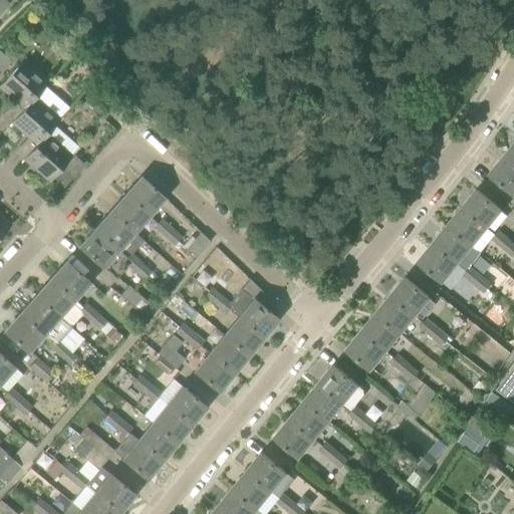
[(0,0),(0,15),(9,5),(3,0),(0,0)]
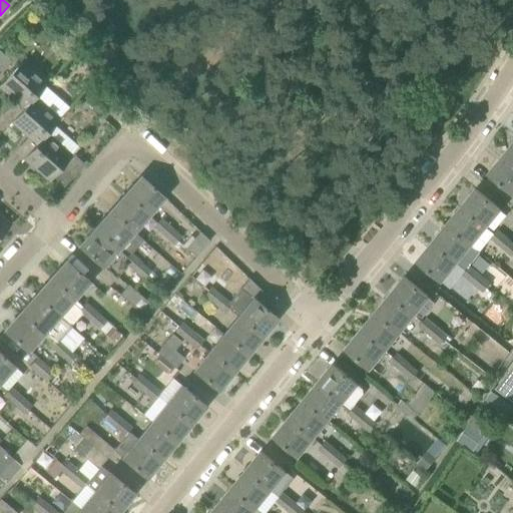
[(49,81),(24,60),(26,57),(25,56),(0,84),(0,86),(1,85),(13,95),(12,97),(13,97),(15,94),(27,105),(44,86),(45,86),(49,81)]
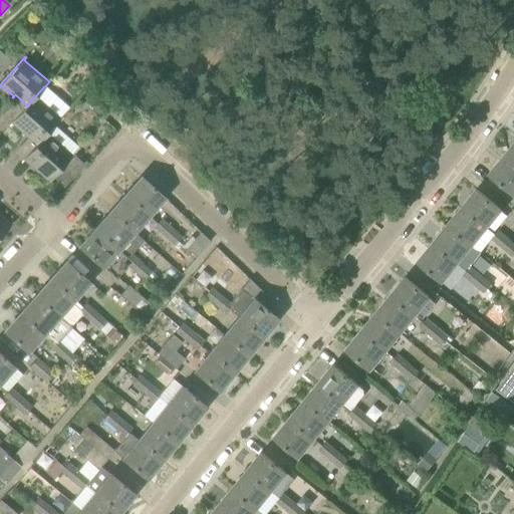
[(92,79),(100,70),(91,62),(86,67),(83,71),(92,79)]
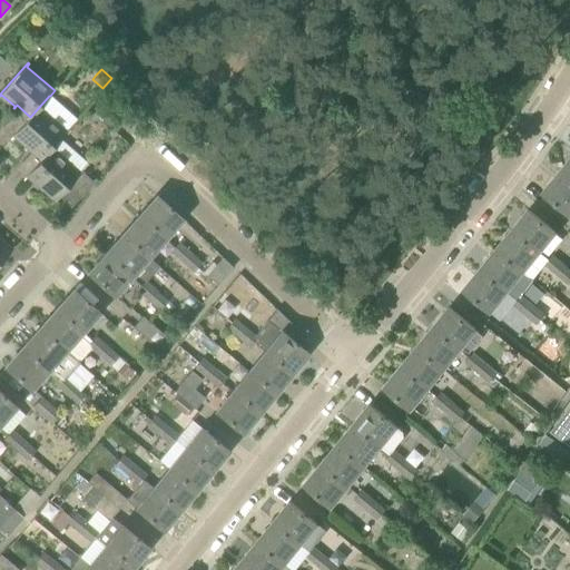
[(104,104),(125,123),(134,111),(112,94),(107,88),(97,98),(104,104)]
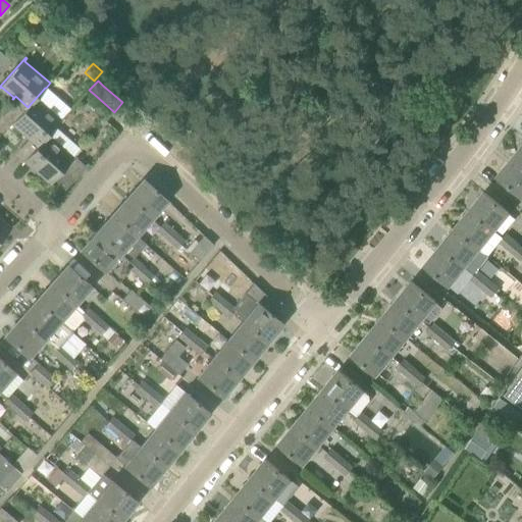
[(28,134),(40,144),(40,145),(54,128),(70,110),(46,88),(45,88),(28,107),(9,127),(10,128),(14,123),(25,135),(24,136),(25,137),(28,134)]
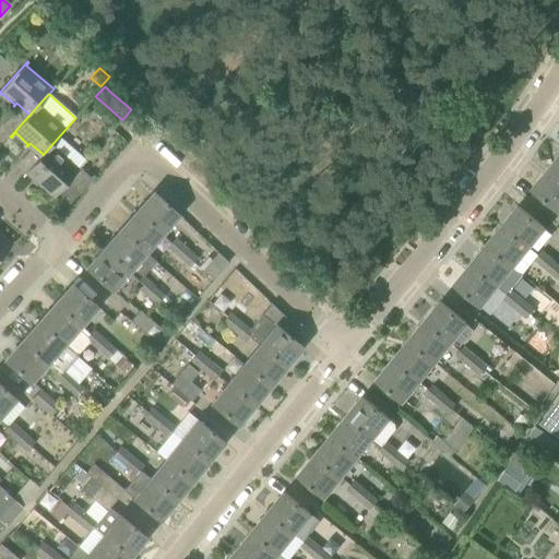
[(114,130),(122,120),(102,102),(93,111),(114,130)]
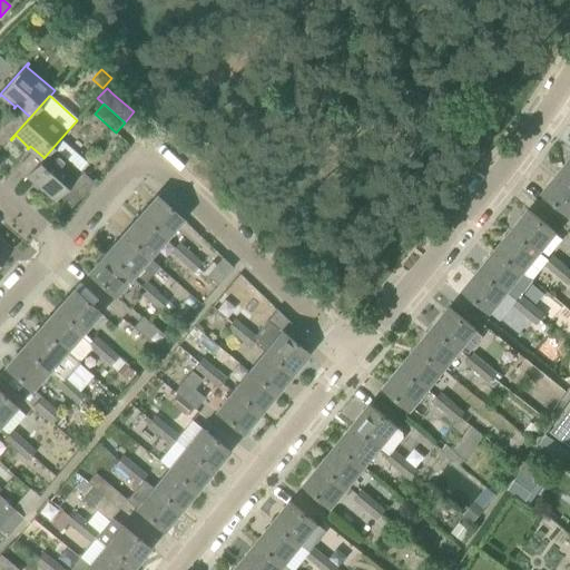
[(87,164),(59,140),(43,158),(43,157),(23,180),(30,175),(42,186),(40,188),(40,189),(42,188),(55,199),(50,204),(51,205),(61,195),(72,204),(70,207),(71,208),(96,179),(84,169),(87,164)]
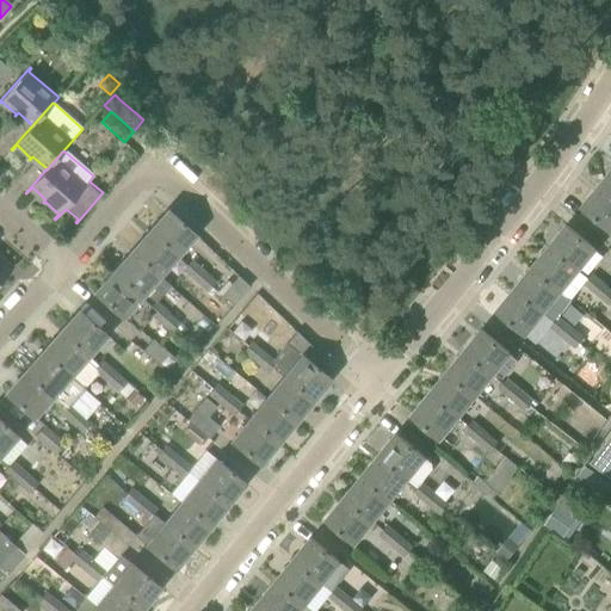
[(610,172),(600,186),(610,195),(610,172)]
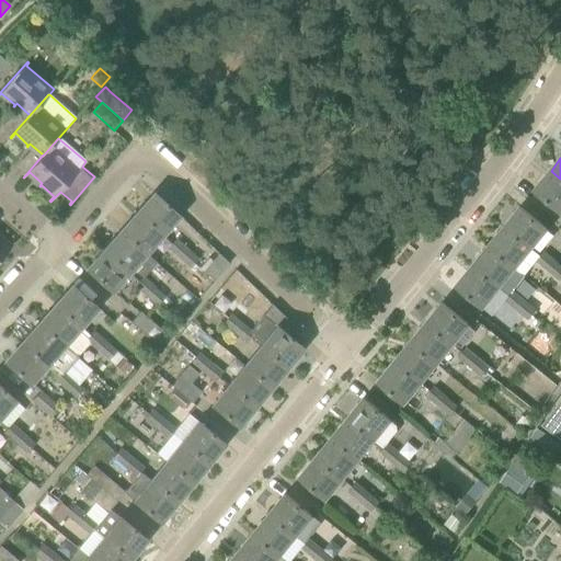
[(560,179),(551,171),(535,191),(560,212),(560,210),(560,179)]
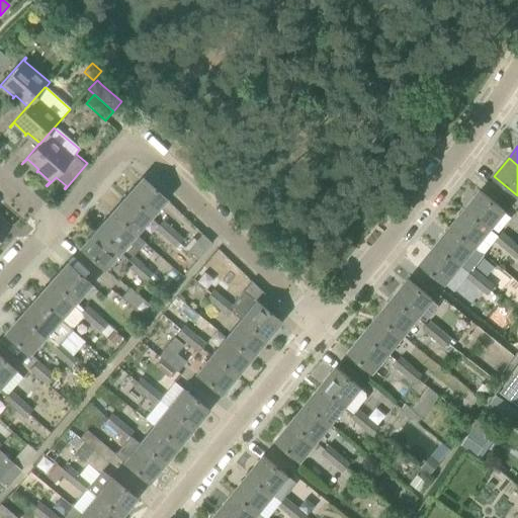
[(150,217),(151,217),(166,199),(143,178),(127,196),(150,217)]
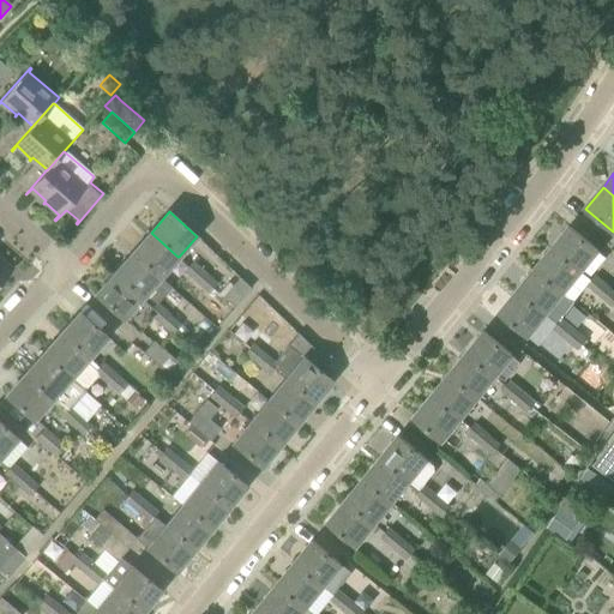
[(599,251),(570,227),(553,248),(581,271),(582,271),(599,251)]
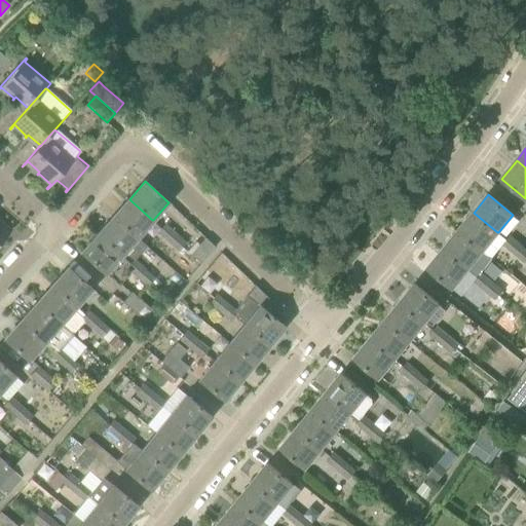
[(137,237),(152,220),(129,199),(113,217),(137,237)]
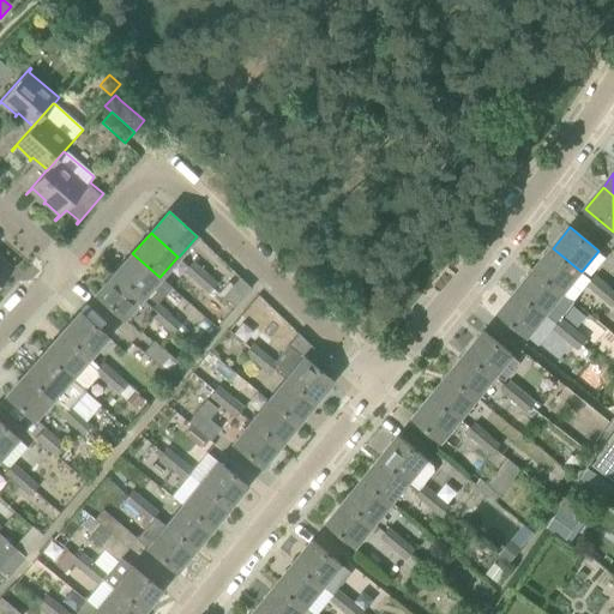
[(535,270),(564,293),(575,301),(587,286),(591,280),(582,271),(581,271),(553,248),(535,270)]
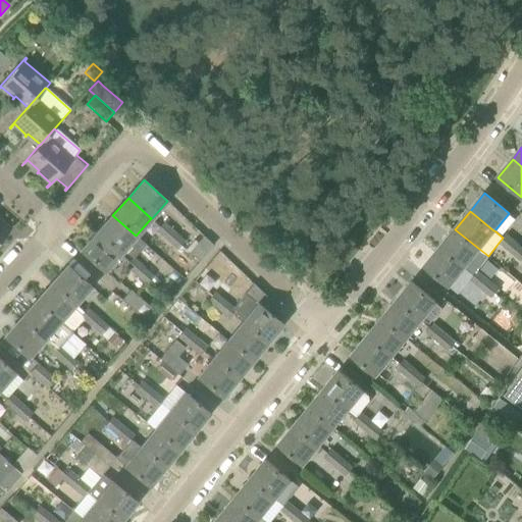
[(112,215),(97,233),(128,261),(125,266),(129,269),(136,275),(144,265),(134,256),(145,244),(136,236),(112,215)]
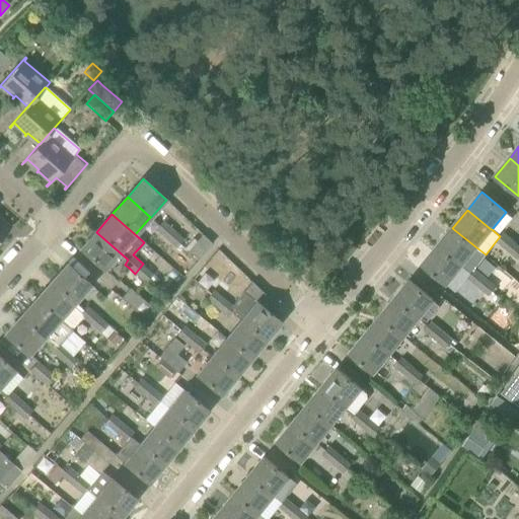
[(0,239),(13,224),(12,224),(8,228),(0,220),(0,239)]
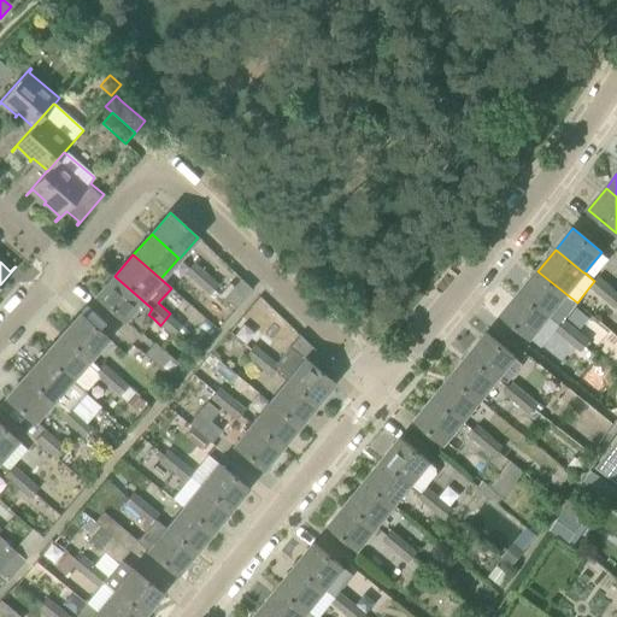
[(198,285),(207,272),(194,262),(184,272),(198,285)]
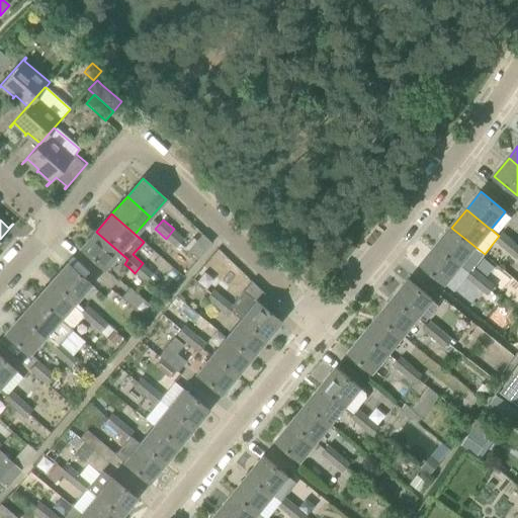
[(436,246),(460,265),(476,247),(451,228),(436,246)]
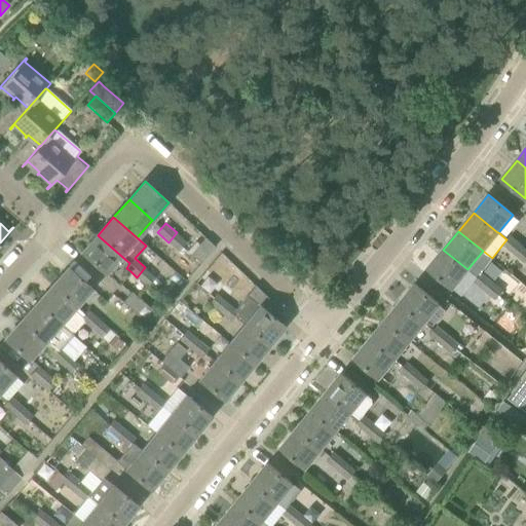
[(177,232),(168,242),(179,252),(183,247),(187,242),(177,232)]
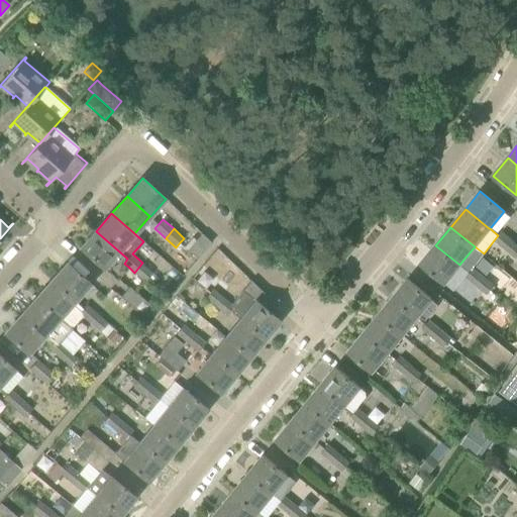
[(124,264),(127,259),(96,231),(81,248),(117,280),(128,267),(124,264)]
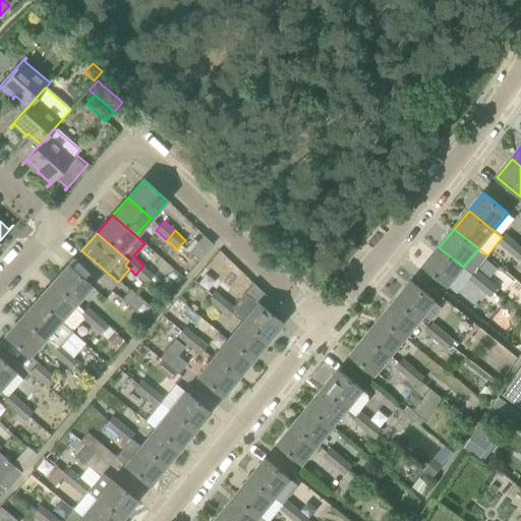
[(517,242),(516,241),(506,233),(502,237),(498,242),(509,251),(517,242)]
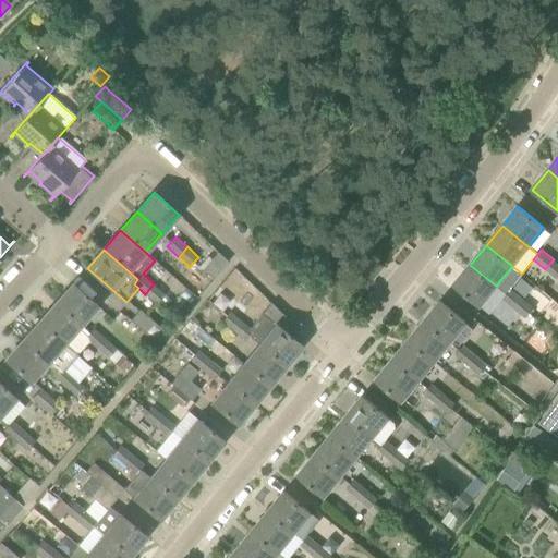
[(202,269),(211,278),(214,279),(228,262),(218,252),(206,265),(202,269)]
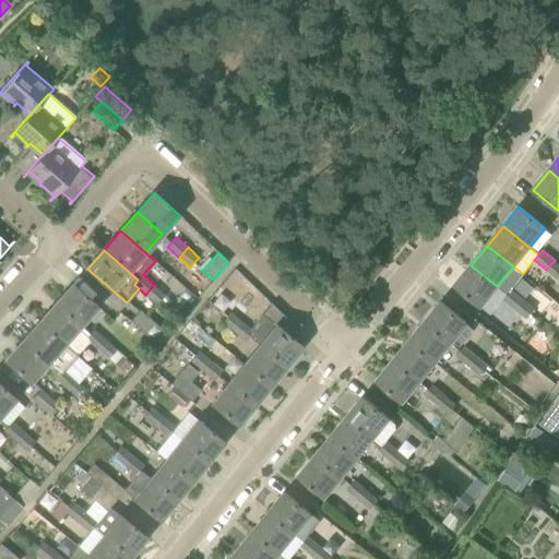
[(558,262),(555,260),(546,270),(558,280),(558,277),(558,262)]
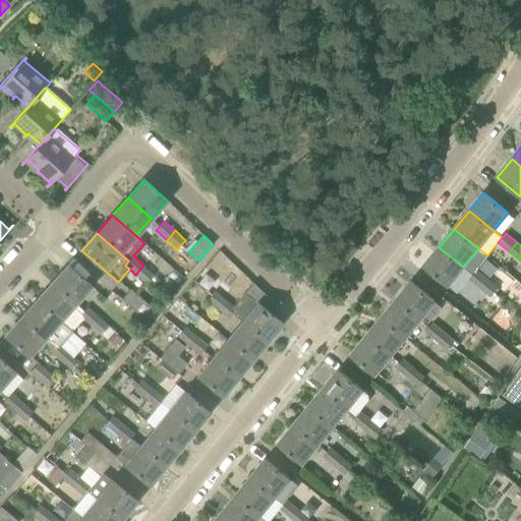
[(439,247),(424,266),(448,286),(463,267),(439,247)]
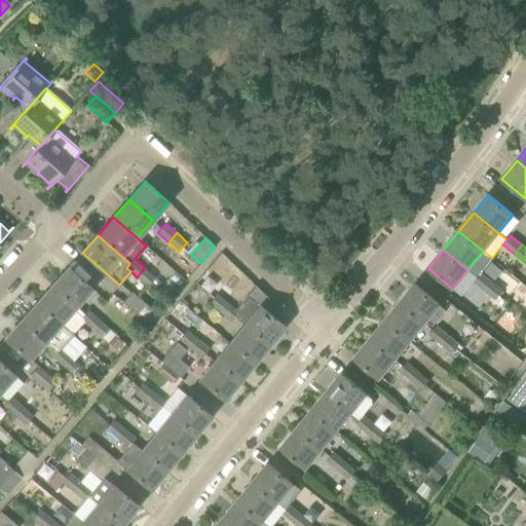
[(224,257),(212,270),(225,284),(237,269),(224,257)]
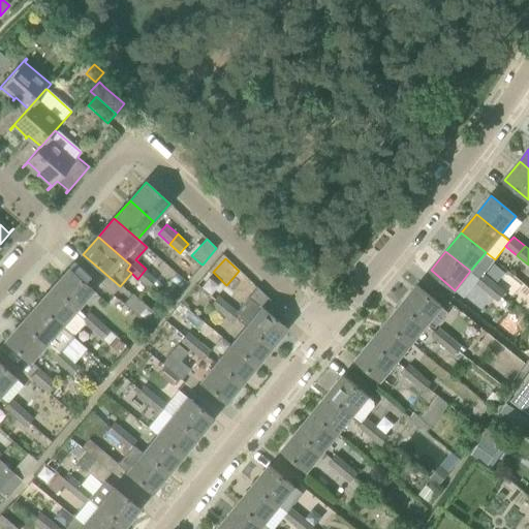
[(156,277),(146,269),(137,279),(148,287),(151,283),(156,277)]
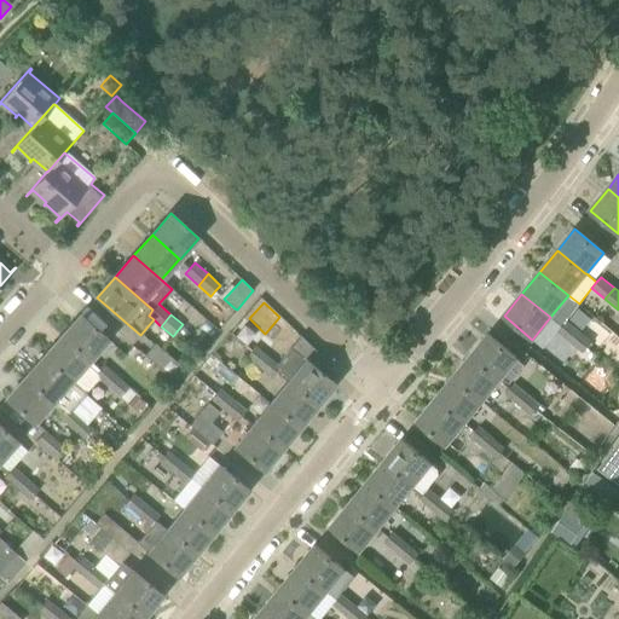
[(108,340),(80,316),(62,336),(90,360),(108,340)]
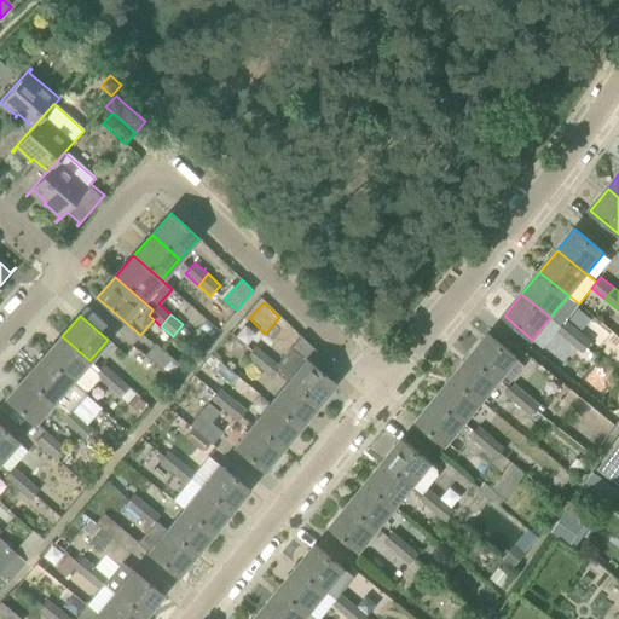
[(557,331),(571,342),(579,331),(566,320),(557,331)]
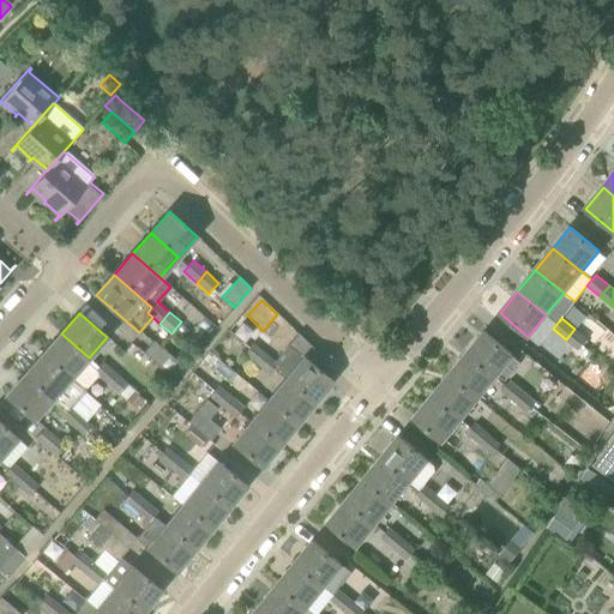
[(587,339),(575,329),(566,339),(578,350),(587,339)]
